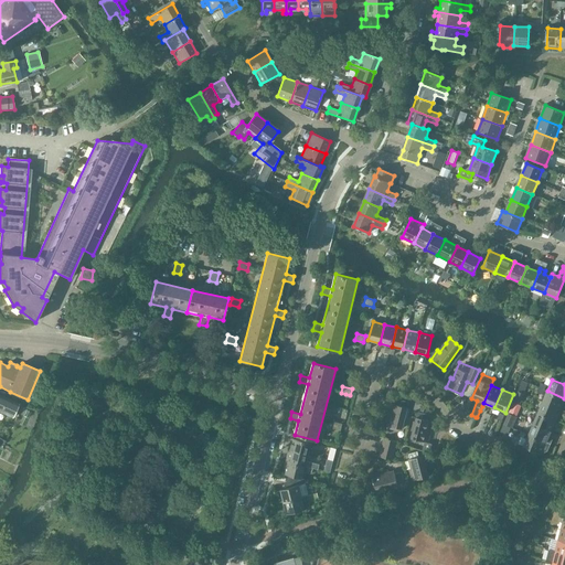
[(564,398),(547,391),(543,402),(561,409),(564,400),(564,398)]
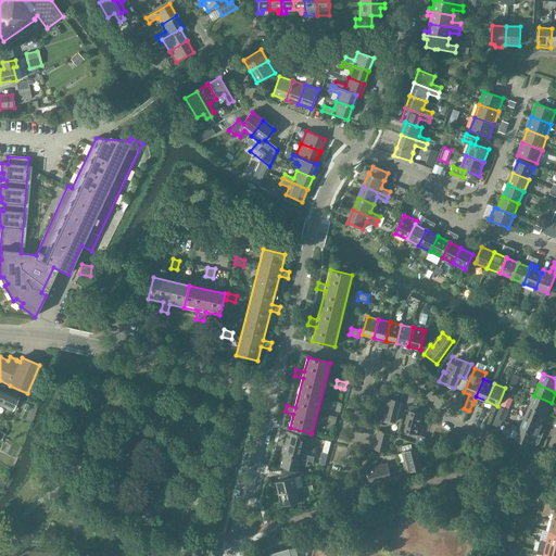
[(505,396),(512,399),(516,388),(510,386),(505,396)]
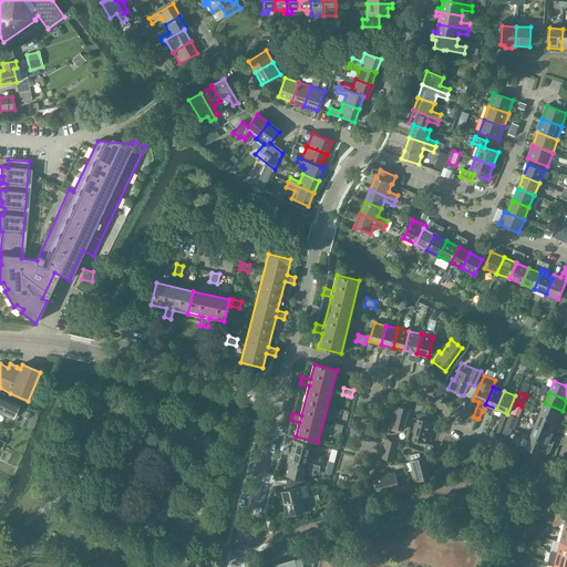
[(19,405),(0,397),(0,413),(12,419),(19,405)]
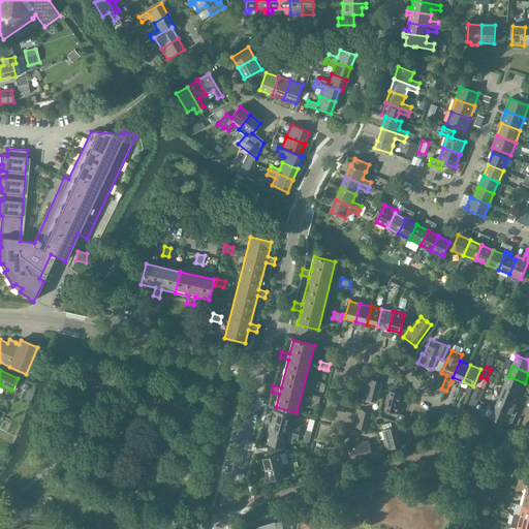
[(362,398),(376,402),(383,377),(376,375),(375,380),(369,378),(367,389),(364,387),(362,398)]
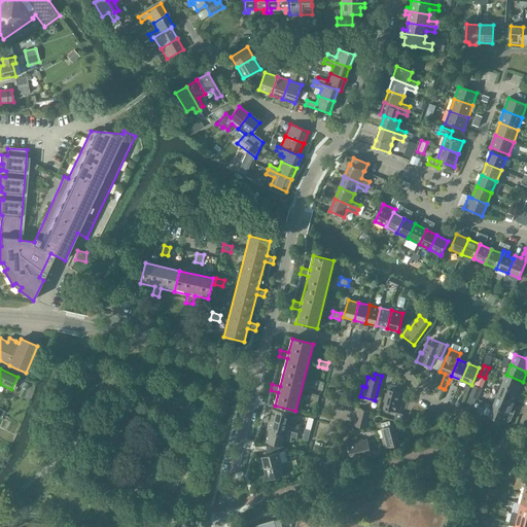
[(506,375),(501,385),(519,392),(523,382),(506,375)]
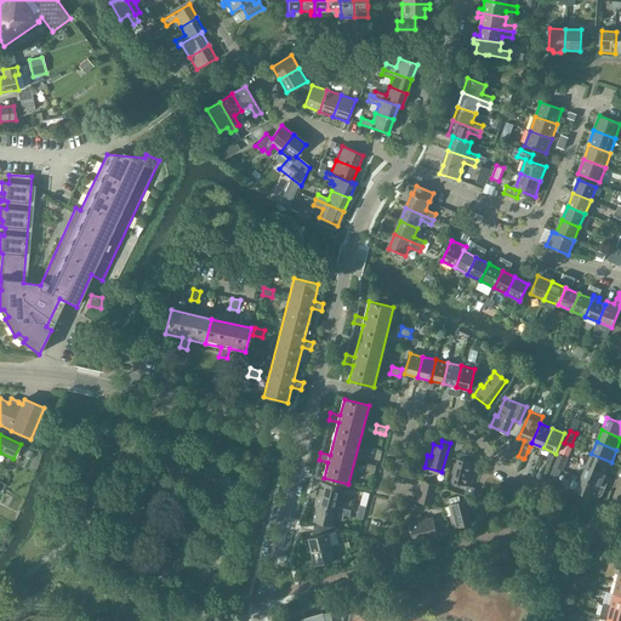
[(460,453),(453,483),(471,486),(473,474),(471,474),(473,462),(468,461),(469,455),(460,453)]
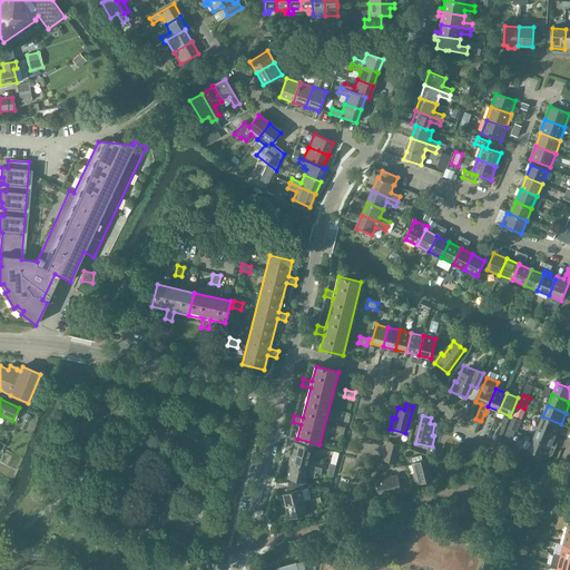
[(542,416),(538,428),(557,435),(561,424),(542,416)]
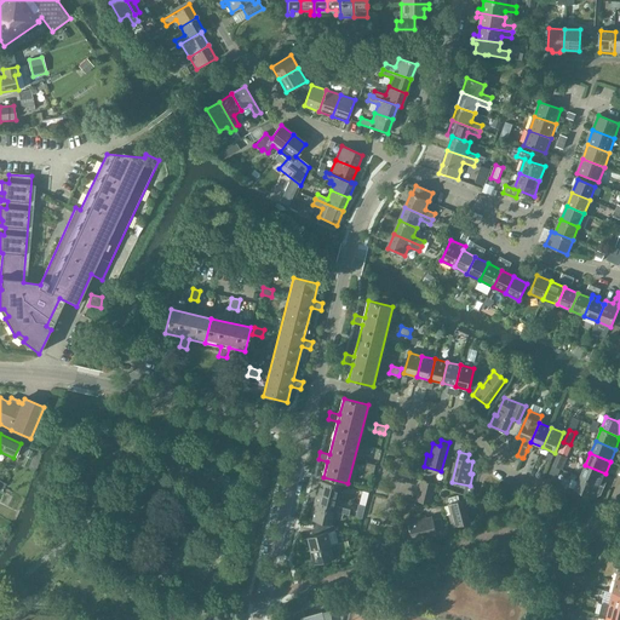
[(558,454),(554,466),(560,469),(566,457),(558,454)]
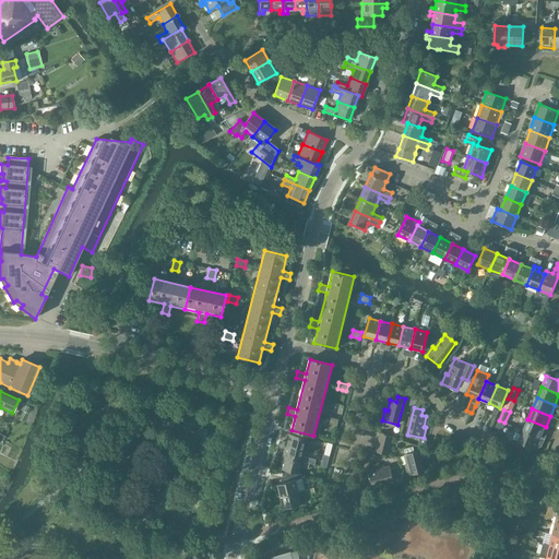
[(527,419),(523,430),(544,439),(547,432),(546,431),(545,430),(546,427),(527,419)]
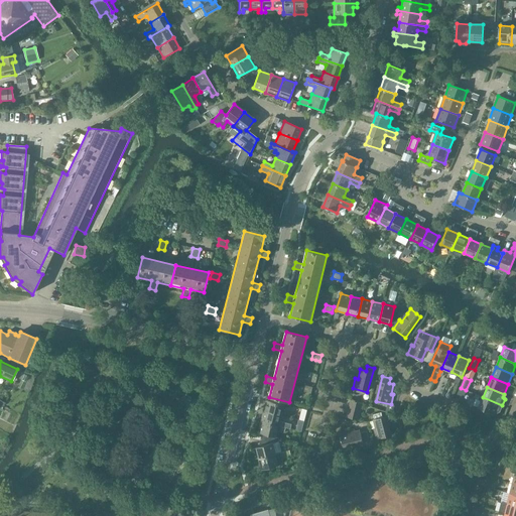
[(502,405),(483,397),(479,408),(495,415),(497,411),(498,412),(500,412),(502,405)]
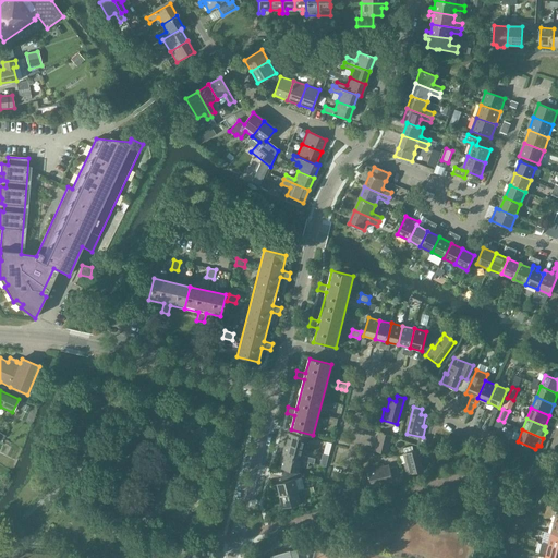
[(289,433),(286,445),(304,449),(307,437),(289,433)]
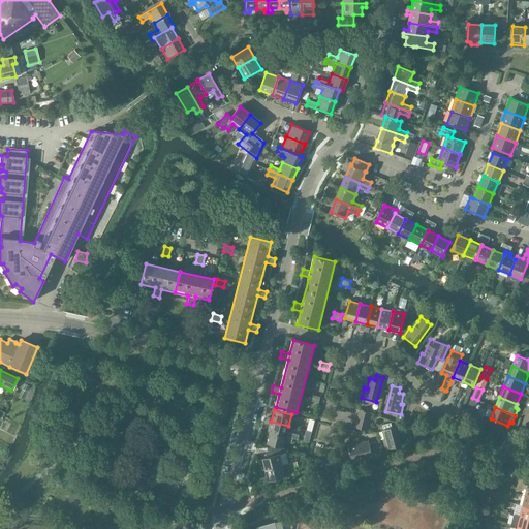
[(359,416),(371,419),(372,413),(360,410),(359,416)]
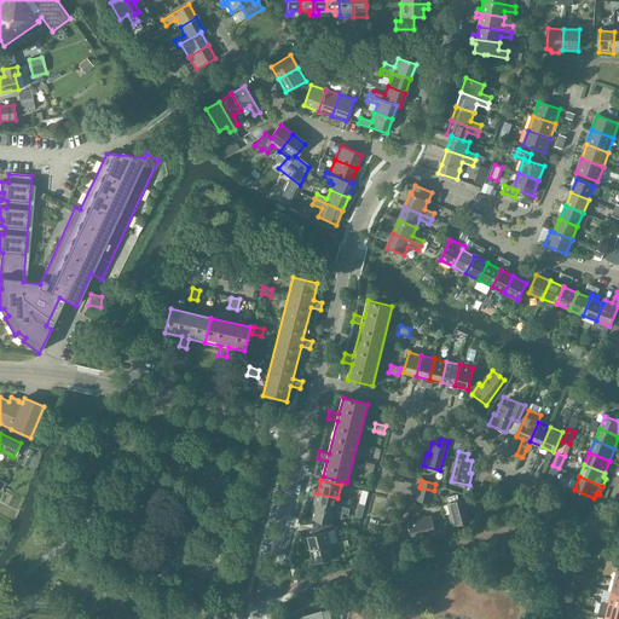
[(434,491),(420,487),(417,493),(432,498),(434,491)]
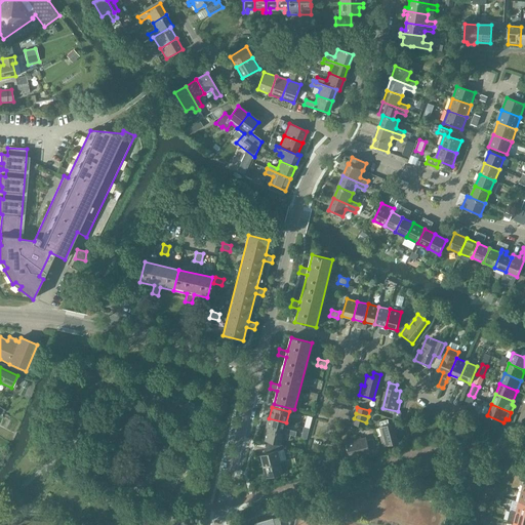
[(269,418),(266,429),(284,434),(286,422),(269,418)]
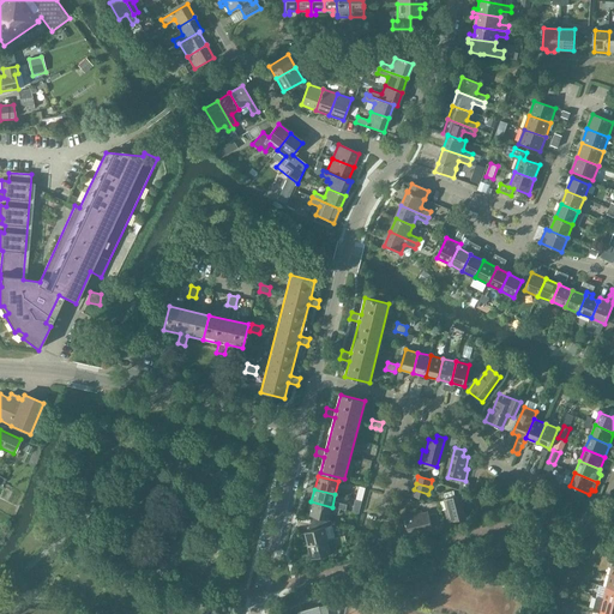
[(427,500),(428,494),(414,489),(413,497),(427,500)]
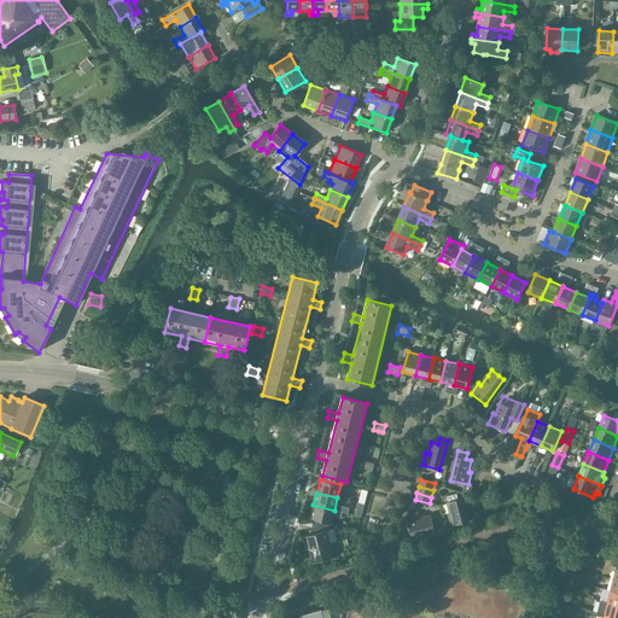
[(448,514),(452,526),(468,522),(462,499),(459,500),(458,496),(448,499),(449,502),(448,502),(450,514),(448,514)]
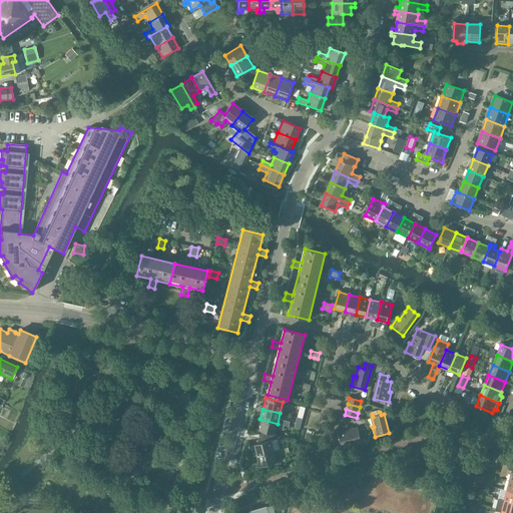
[(278,424),(260,419),(257,430),(263,432),(275,435),(278,424)]
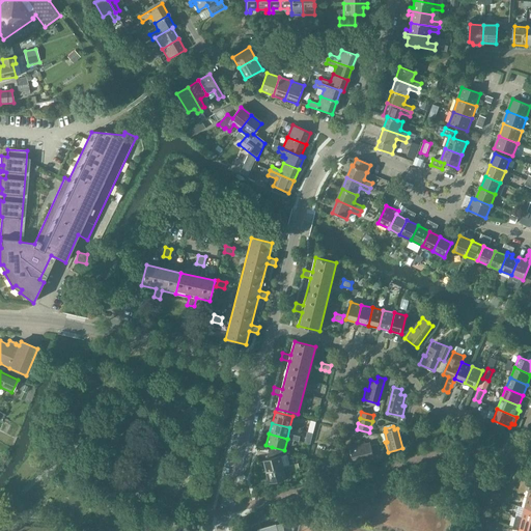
[(350,446),(354,462),(379,455),(376,448),(372,449),(370,443),(361,446),(360,443),(350,446)]
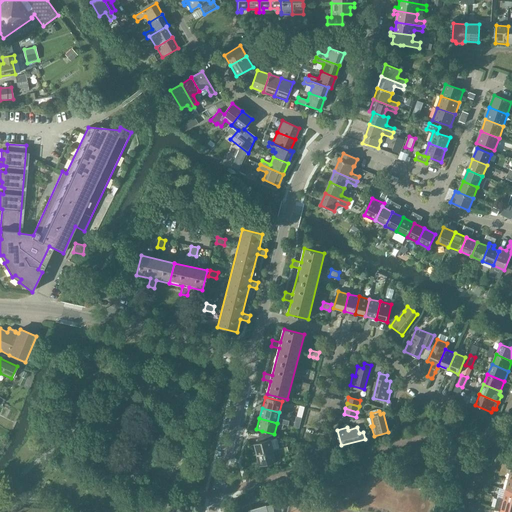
[(277,435),(274,434),(262,431),(260,443),(271,440),(276,438),(277,435)]
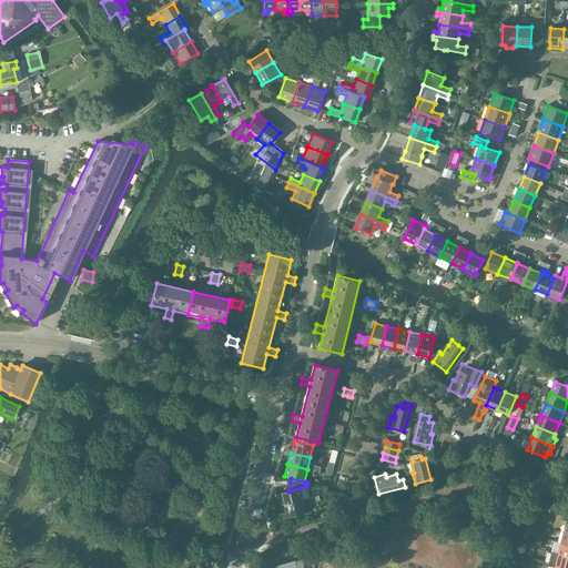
[(282,493),(285,505),(304,500),(301,488),(288,492),(282,493)]
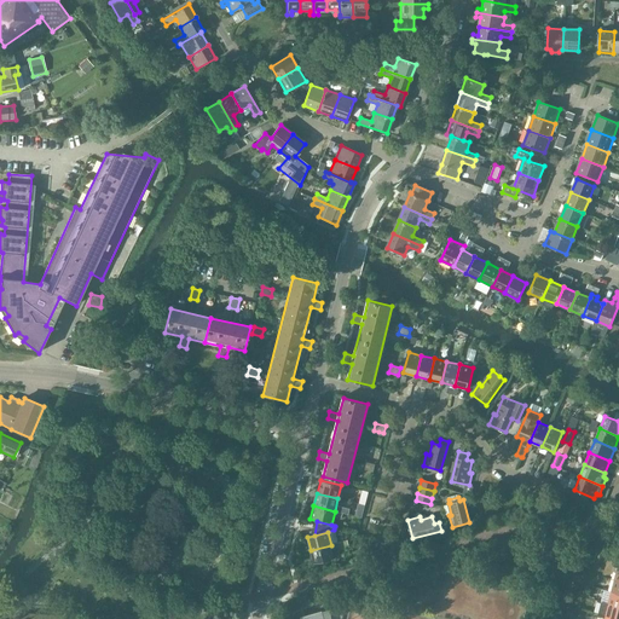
[(331,545),(311,550),(314,563),(335,557),(331,545)]
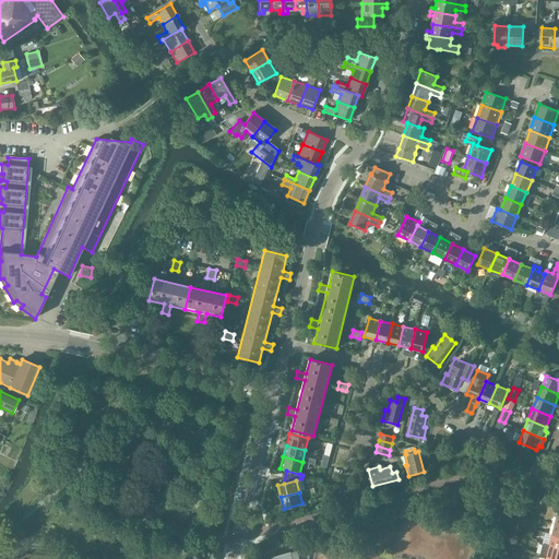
[(377,534),(368,532),(366,538),(365,545),(372,547),(375,540),(377,534)]
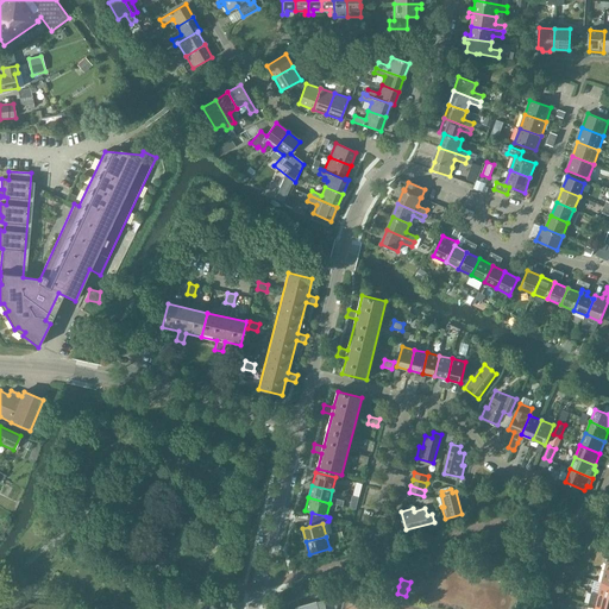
[(598,595),(608,597),(608,584),(602,583),(598,595)]
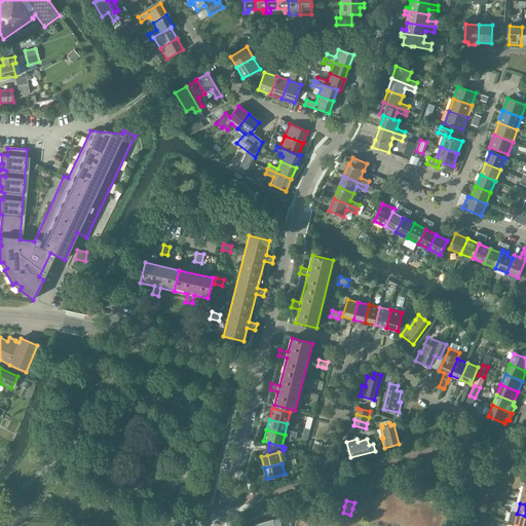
[(515,524),(525,525),(525,516),(517,514),(515,524)]
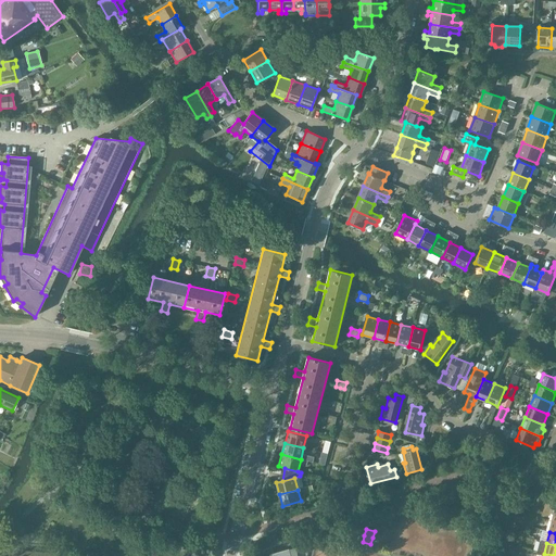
[(130,547),(128,555),(130,555),(136,555),(139,548),(134,546),(133,548),(130,547)]
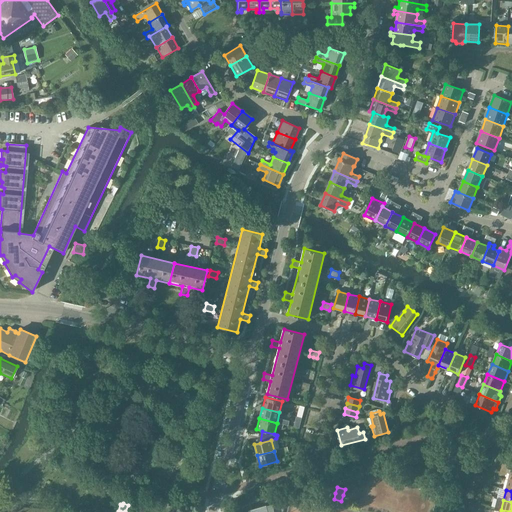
[(240,506),(242,511),(268,511),(266,506),(253,509),(251,503),(240,506)]
